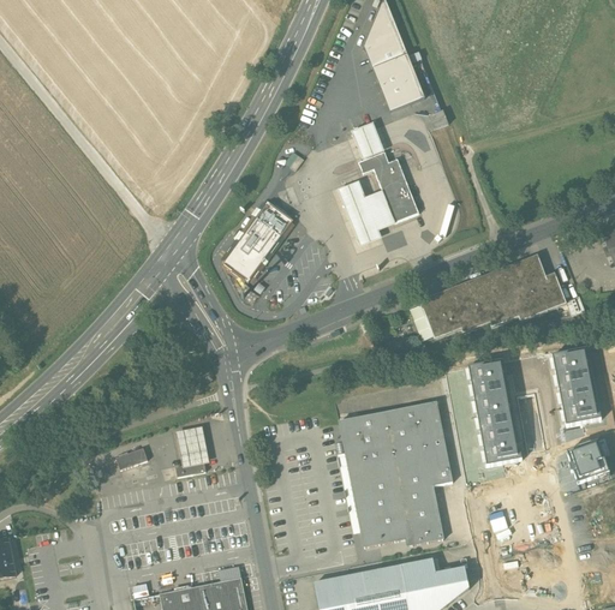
[(381,0),(364,46),(390,111),(425,97),(386,0),(381,0)]
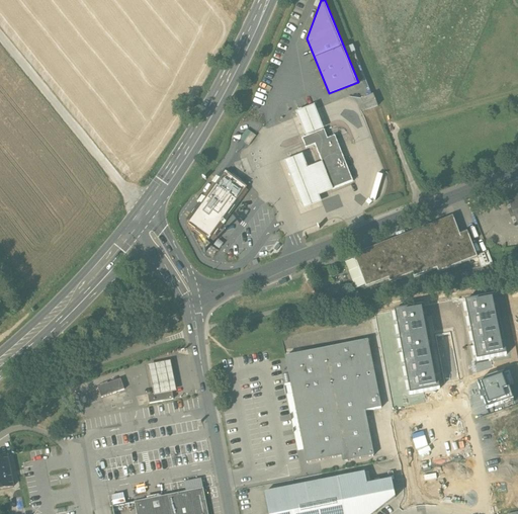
[(361,93),(365,105),(377,101),(373,89),(361,93)]
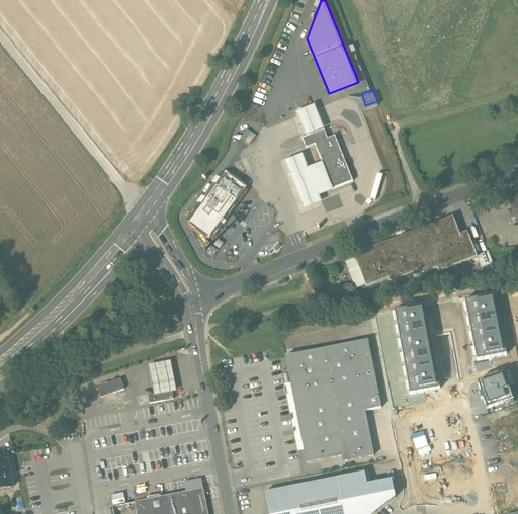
[(305,134),(324,126),(320,115),(314,101),(294,109),(300,123),(305,134)]
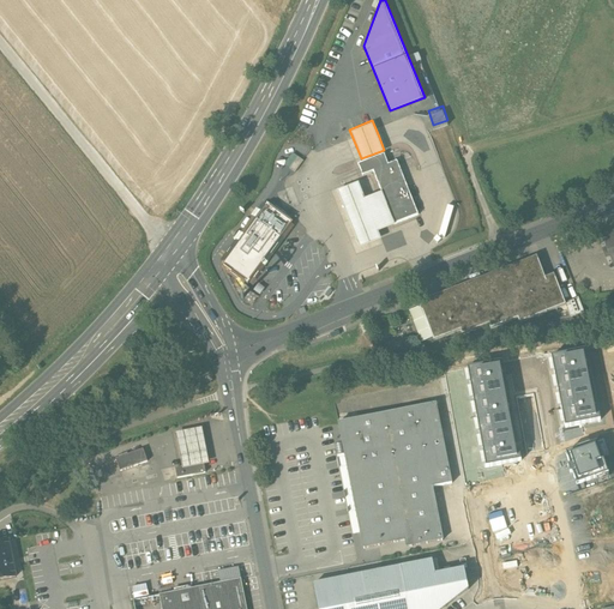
[(384,150),(361,158),(356,161),(361,173),(372,168),(380,190),(393,221),(417,211),(397,158),(389,162),(384,150)]
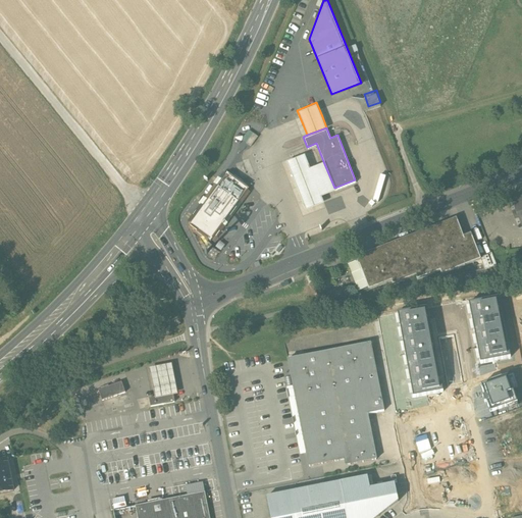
[(246,141),(251,144),(258,134),(253,131),(246,141)]
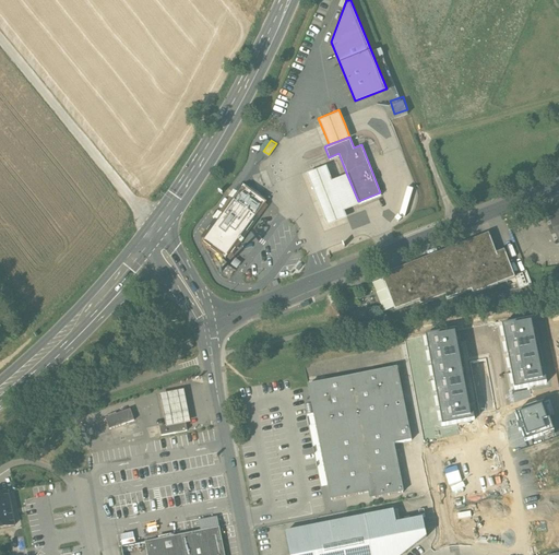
[(358,201),(346,173),(341,175),(331,178),(329,172),(325,164),(307,172),(310,179),(317,197),(322,209),(328,223),(346,215),(344,209),(353,205),(358,203),(358,201)]
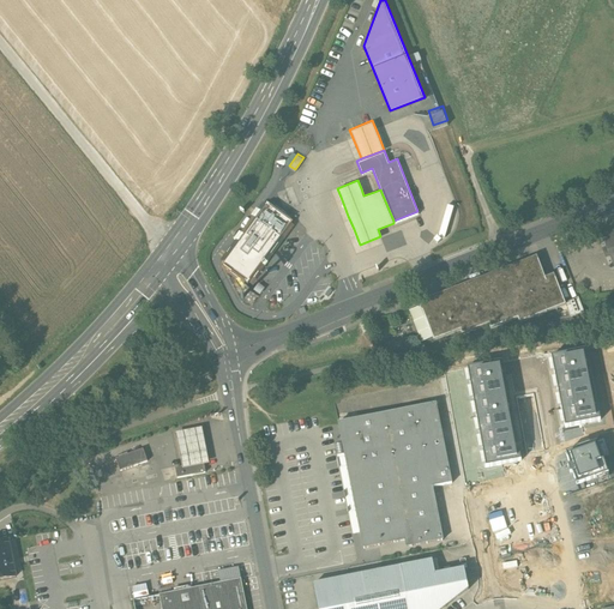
[(236,241),(222,261),(247,281),(293,218),(268,200),(260,209),(259,206),(253,213),(256,216),(244,231),(242,230),(234,240),(236,241)]
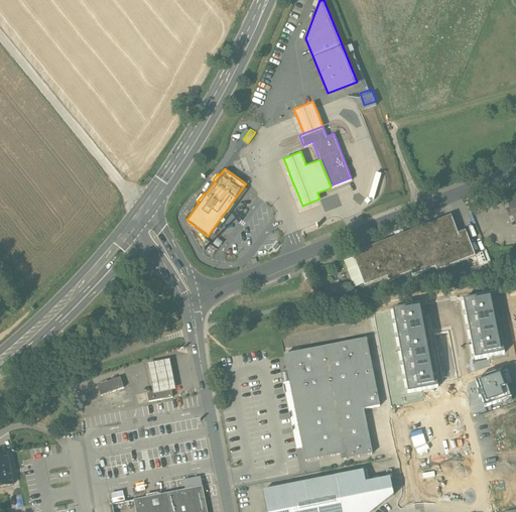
[(515,190),(506,195),(515,220),(515,190)]
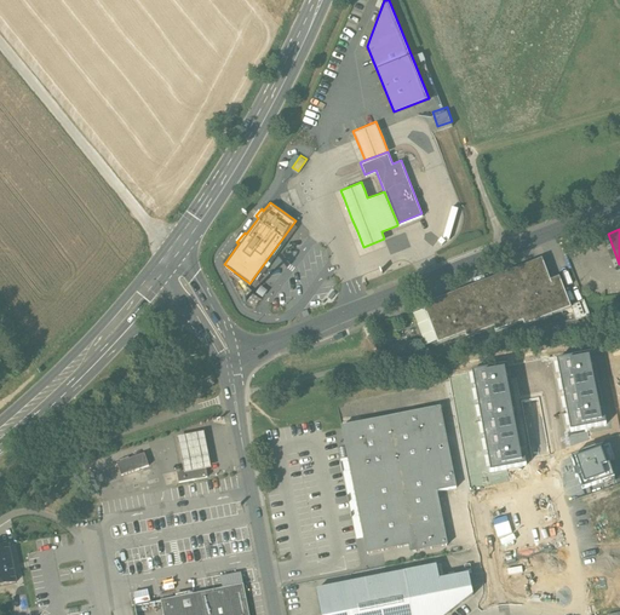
[(544,258),(413,309),(426,342),(437,337),(437,339),(465,328),(466,333),(494,322),(495,327),(523,316),(524,321),(570,303),(561,276),(551,280),(544,258)]
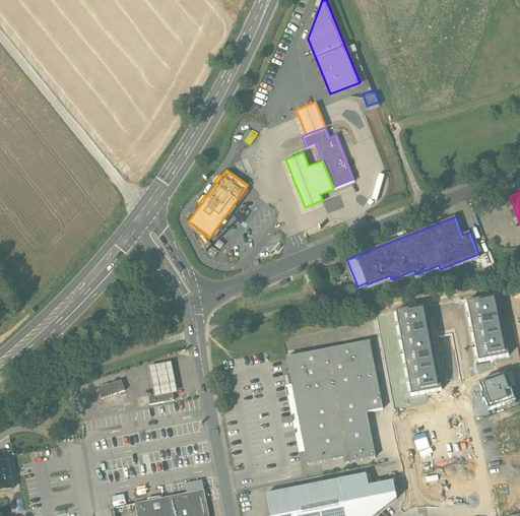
[(497,293),(467,299),(473,328),(503,322),(497,293)]
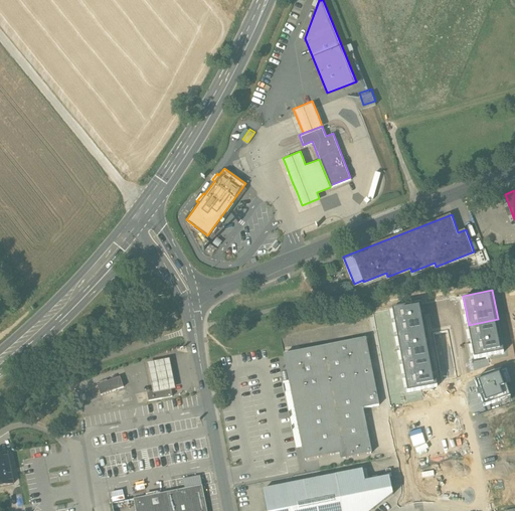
[(392,306),(397,333),(426,328),(421,300),(392,306)]
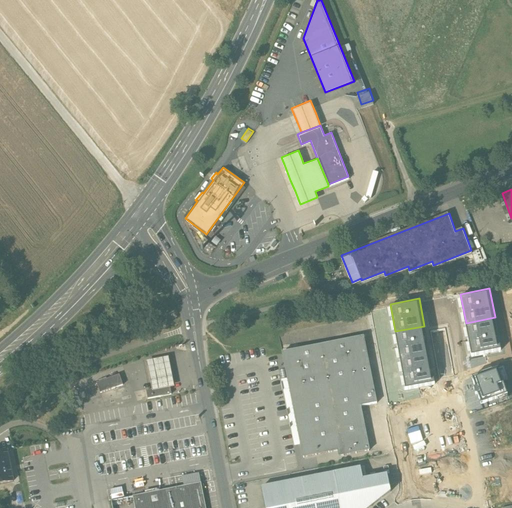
[(495,317),(466,323),(471,353),(500,347),(495,317)]
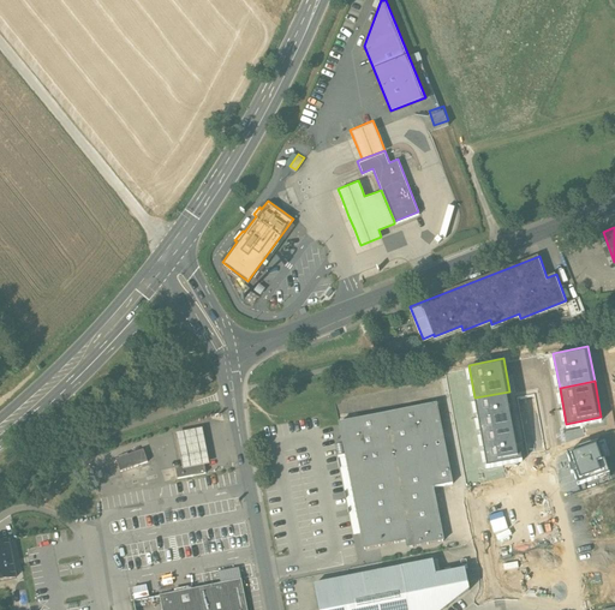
[(475,398),(481,431),(515,424),(509,392),(475,398)]
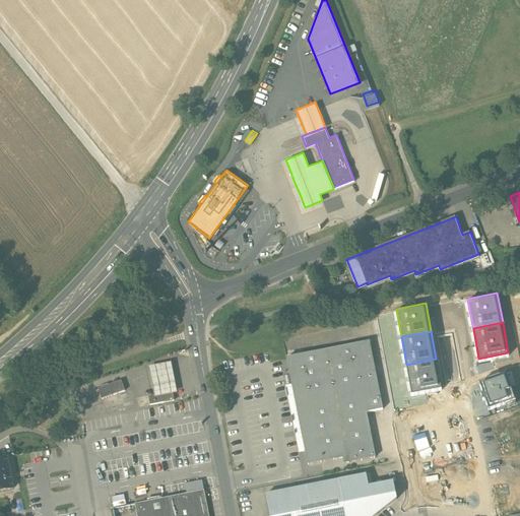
[(369,338),(286,355),(308,461),(343,454),(344,460),(375,454),(366,409),(383,406),(383,405),(382,405),(369,338)]
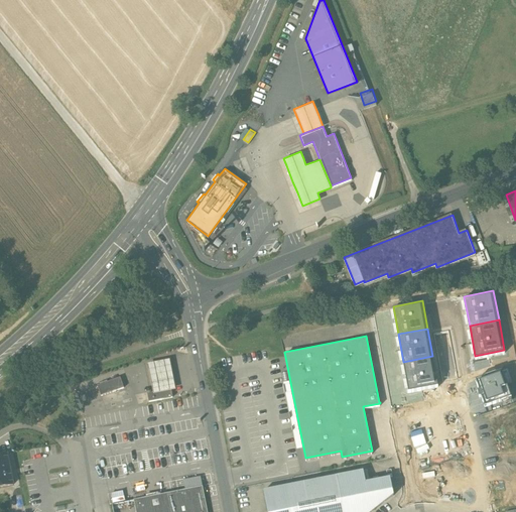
[(151,381),(153,389),(153,391),(171,387),(175,386),(173,377),(169,356),(147,360),(151,381)]
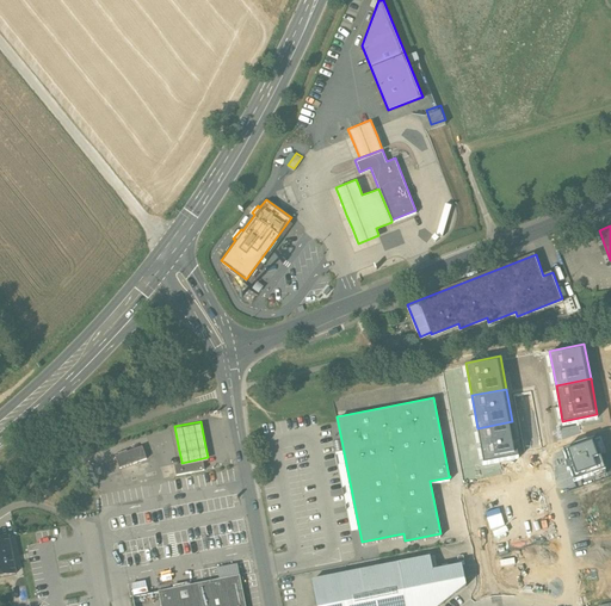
[(512,421),(477,428),(483,461),(519,455),(512,421)]
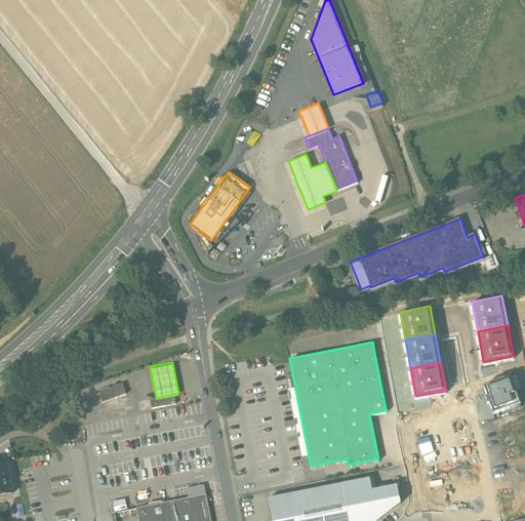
[(489,401),(493,411),(520,402),(511,375),(505,377),(505,375),(492,379),(492,382),(484,385),(487,395),(485,395),(487,401),(489,401)]
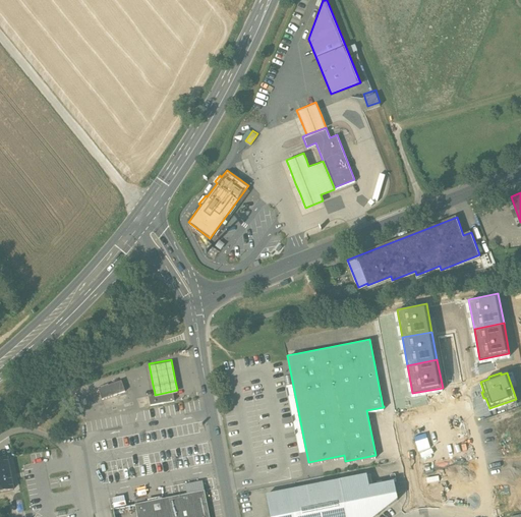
[(121,379),(98,387),(102,397),(125,389),(121,379)]
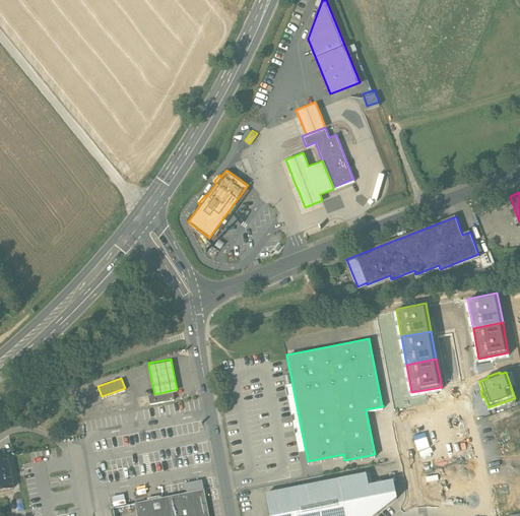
[(174,397),(173,390),(154,394),(154,392),(148,393),(150,401),(174,397)]
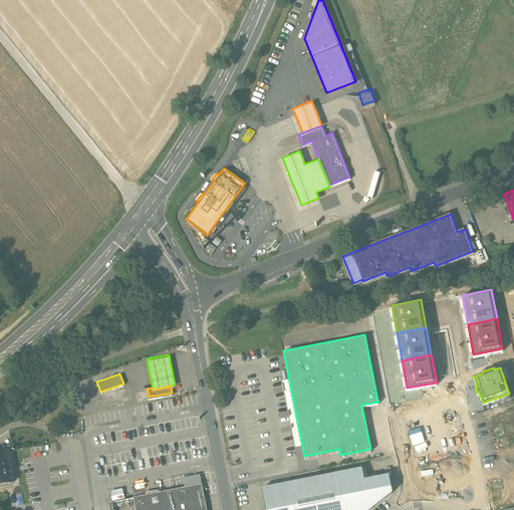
[(7,449),(0,450),(0,481),(13,479),(7,449)]
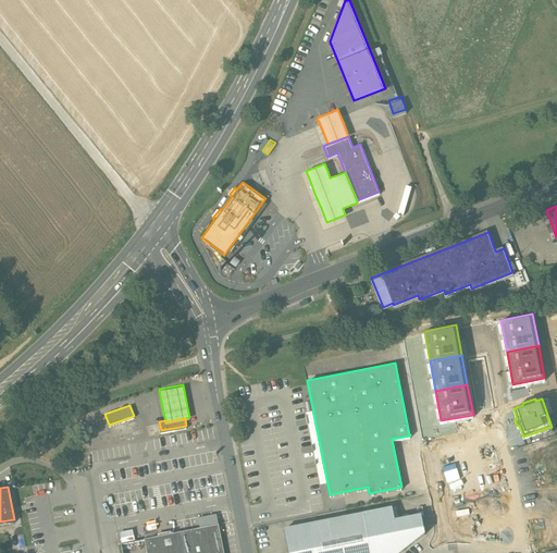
[(392,505),(284,527),(289,552),(357,552),(354,527),(394,518),(392,505)]
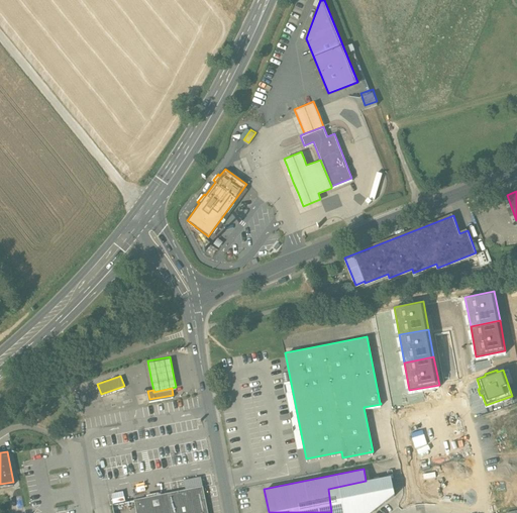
[(184,478),(186,488),(203,484),(201,475),(184,478)]
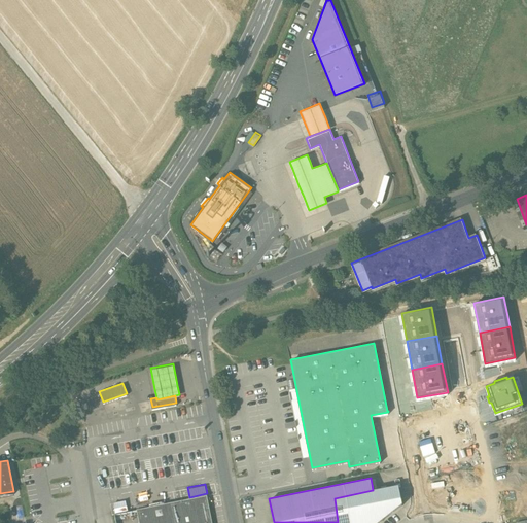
[(373,490),(335,498),(338,522),(376,522),(401,503),(398,485),(373,490)]
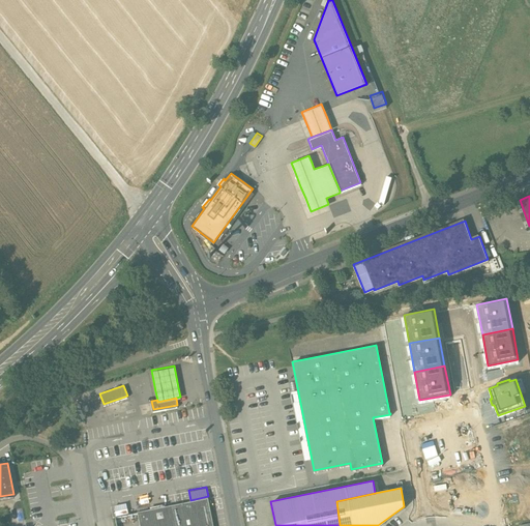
[(190,500),(138,510),(140,525),(213,525),(208,496),(190,500)]
